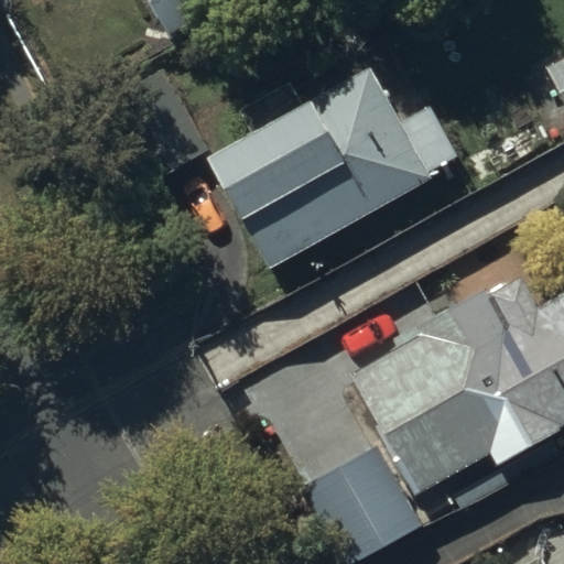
[(145,0),(166,35),(169,33),(231,0),(145,0)]
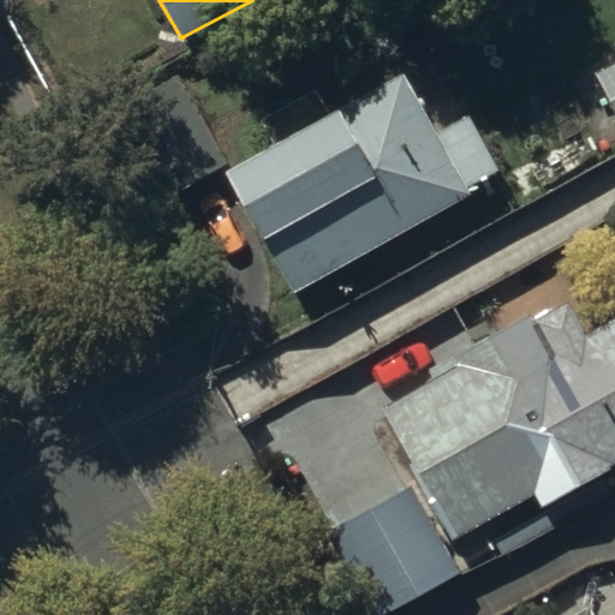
[(614,60),(591,73),(592,75),(614,114),(614,60)]
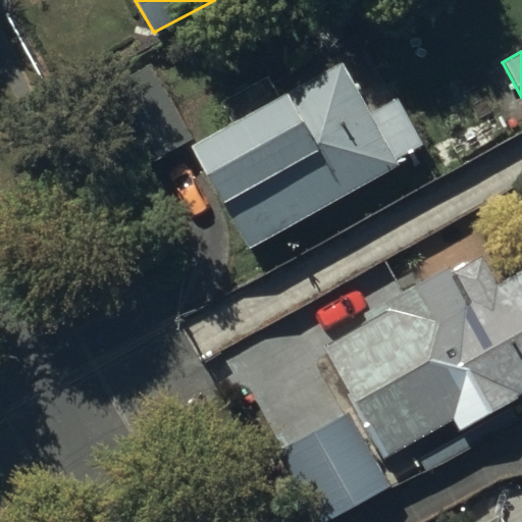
[(190,148),(192,150),(249,251),(401,165),(397,159),(423,144),(397,97),(370,113),(342,63),(278,99),(267,79),(221,105),(231,123),(190,148)]
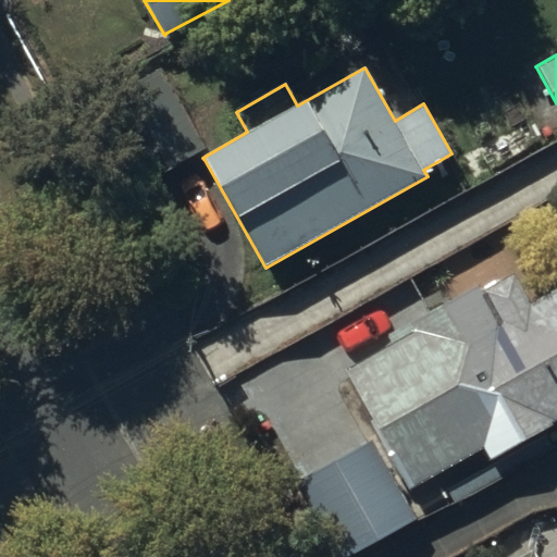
[(88,111),(133,190),(205,150),(160,72),(88,111)]
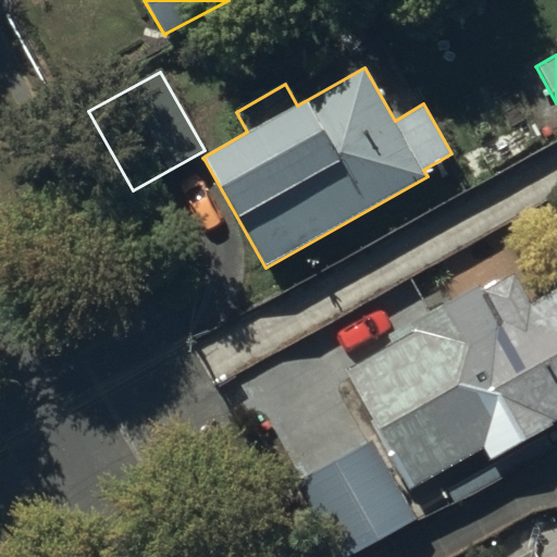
[(455,504),(456,503),(556,446),(556,286),(530,302),(515,273),(481,293),(477,285),(386,336),(392,346),(343,373),(409,492),(438,474),(455,504)]
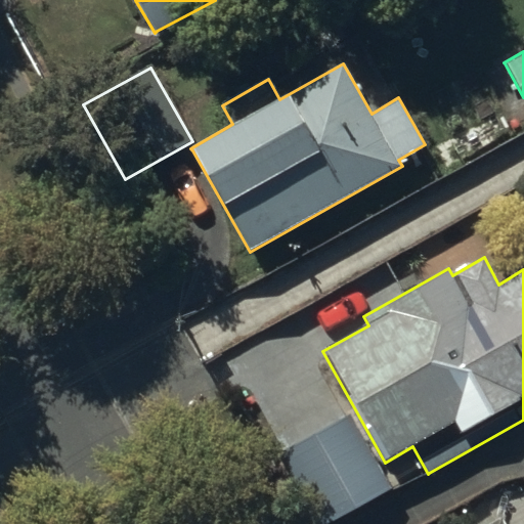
[(334,523),(394,489),(350,415),(350,413),(276,455),(315,523),(334,523)]
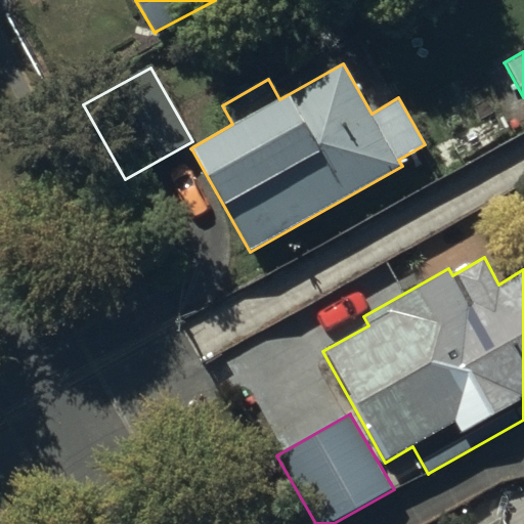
All buildings are outlined.
